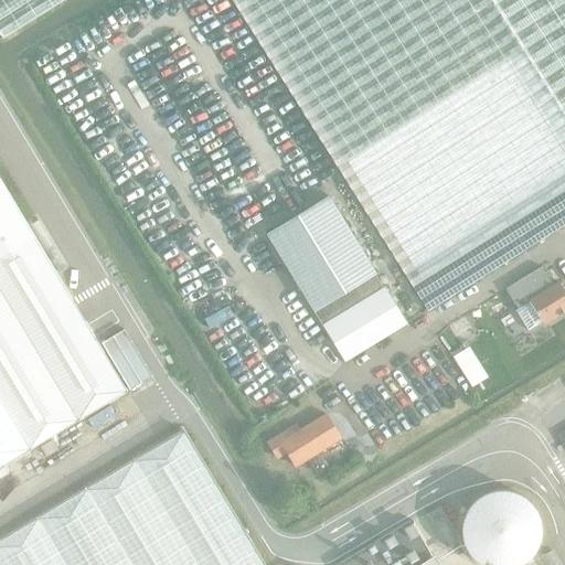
[(564,0),(0,0),(0,35),(2,40),(64,0),(231,0),(427,311),(564,225),(564,0)]
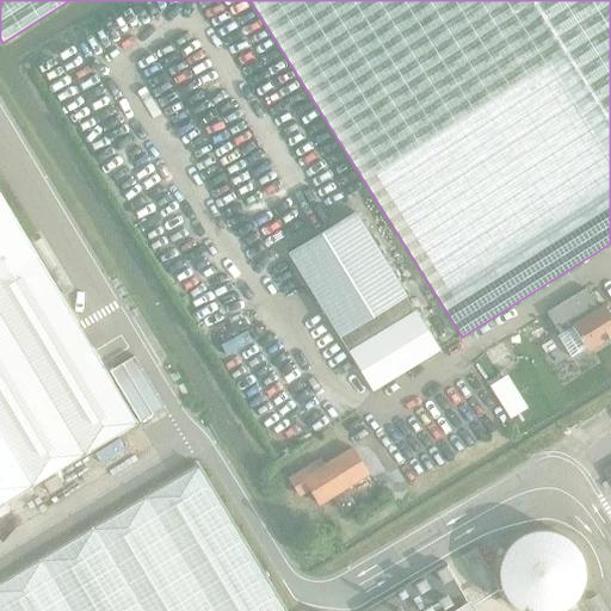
[(0,505),(137,424),(0,195),(0,505)]
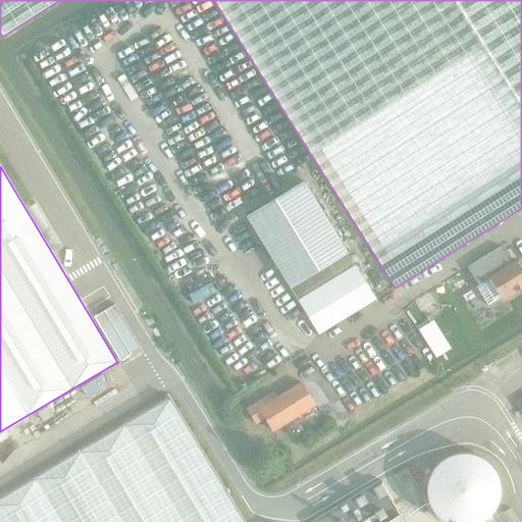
[(318,335),(375,300),(302,181),(245,218),(318,335)]
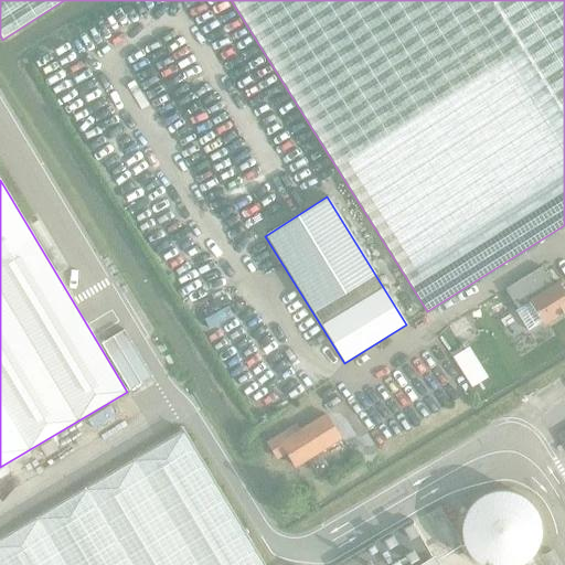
[(542,268),(528,277),(505,290),(516,309),(529,301),(544,326),(564,311),(564,292),(558,283),(553,286),(542,268)]
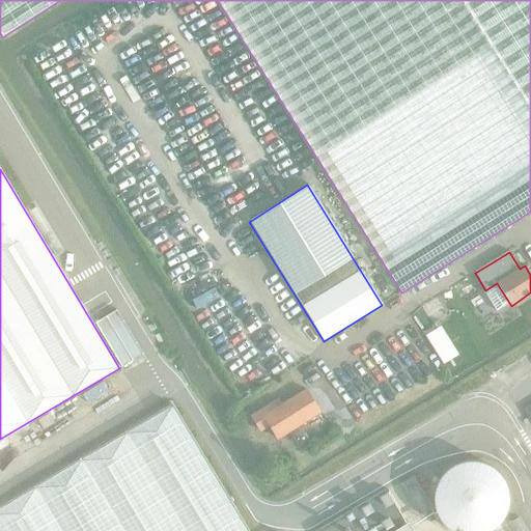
[(435,298),(421,306),(428,316),(441,308),(435,298)]
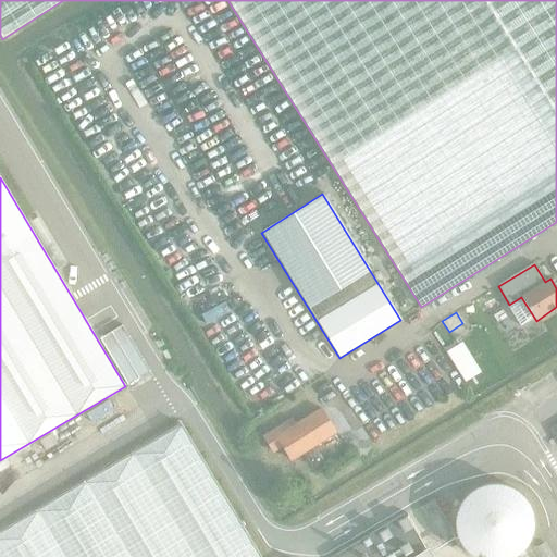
[(149,372),(122,325),(100,338),(127,384),(149,372)]
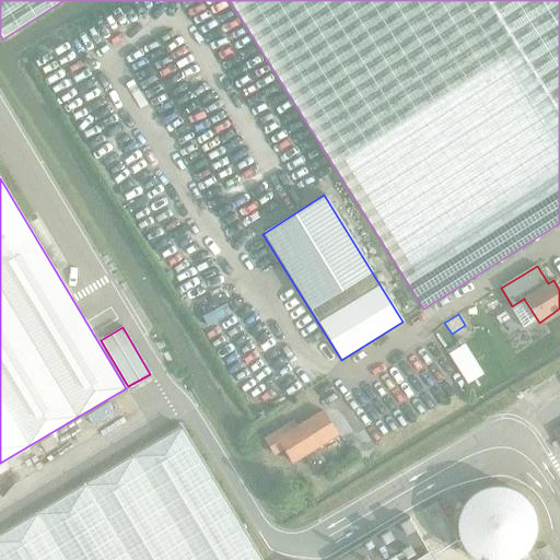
[(485,382),(480,375),(468,384),(471,391),(485,382)]
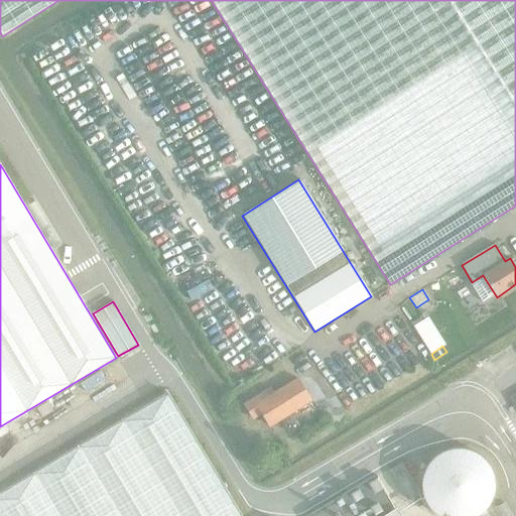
[(289,414),(310,401),(296,379),(267,397),(264,391),(243,404),(253,419),(261,414),(269,427),(281,419),(289,433),(297,428),(289,414)]
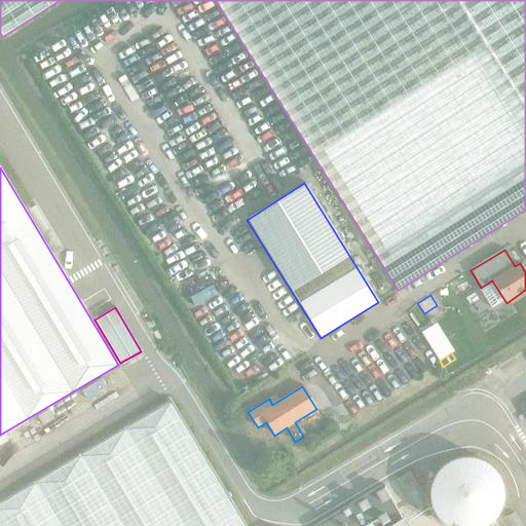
[(0,525),(248,525),(173,400),(0,502),(0,525)]
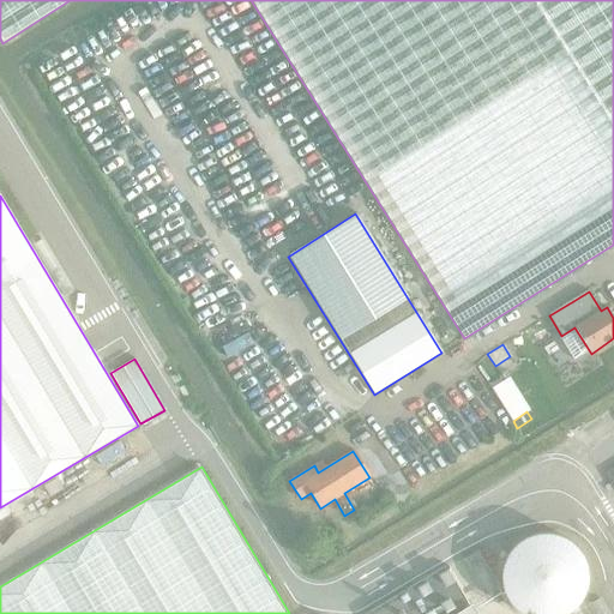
[(463,559),(467,566),(485,594),(499,585),(477,551),(463,559)]
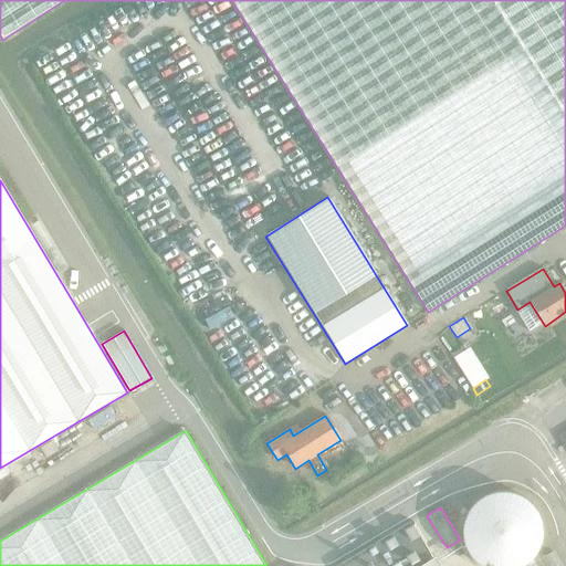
[(439,558),(436,553),(415,519),(333,565),(334,565),(425,565),(438,559),(439,558)]
